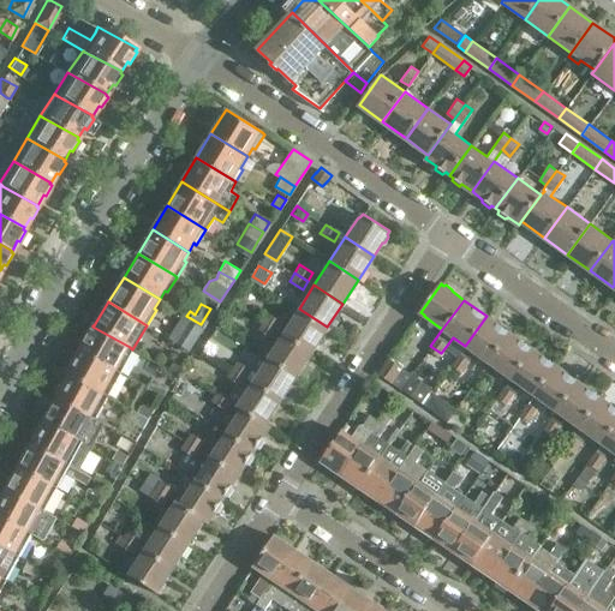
[(299,309),(284,333),(311,351),(327,327),(299,309)]
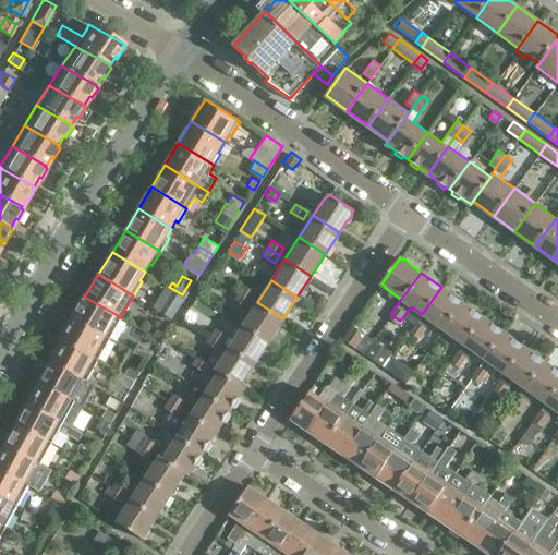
[(243,284),(239,291),(252,299),(256,291),(243,284)]
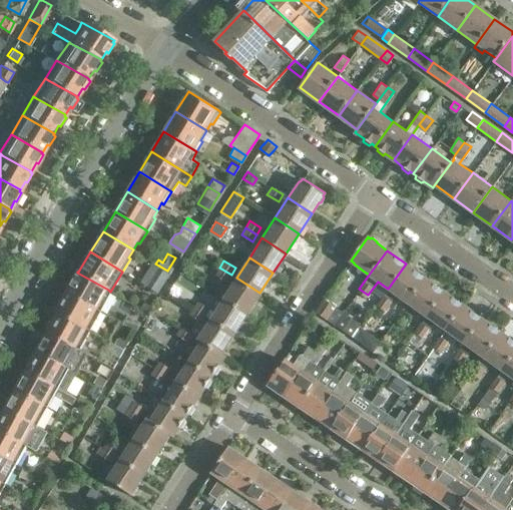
[(143,284),(154,292),(167,271),(155,264),(143,284)]
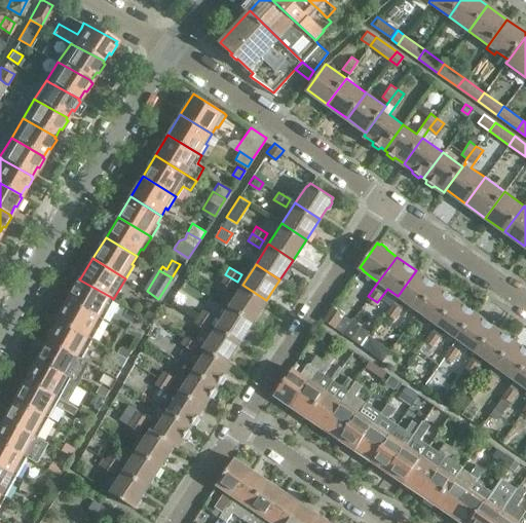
[(416,270),(398,296),(380,321),(389,327),(407,302),(417,309),(435,285),(416,270)]
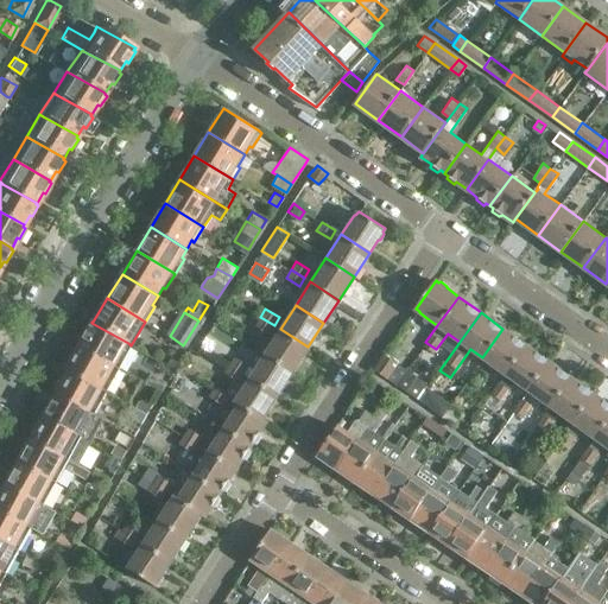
[(260,317),(255,324),(268,334),(274,325),(260,317)]
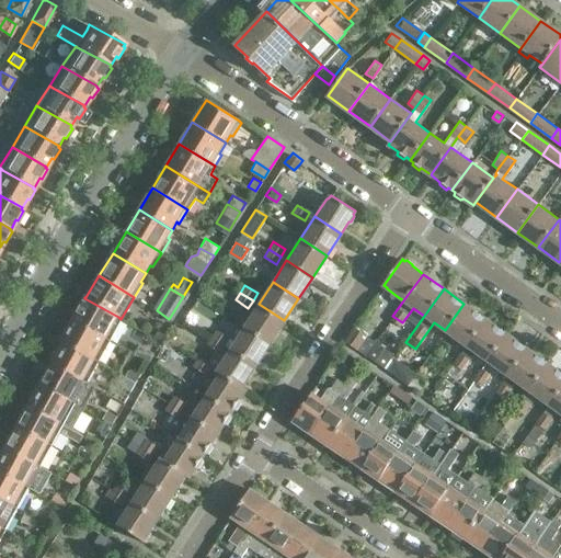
[(109,340),(121,319),(118,317),(84,298),(72,320),(106,339),(109,340)]
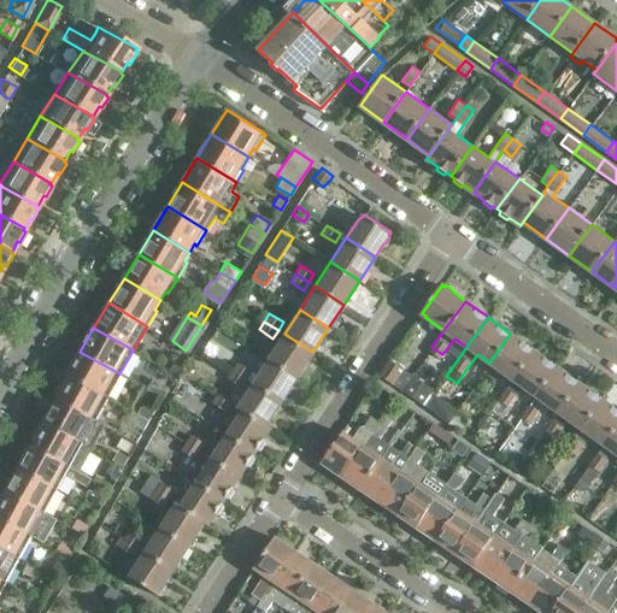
[(285,334),(269,358),(298,376),(312,352),(285,334)]
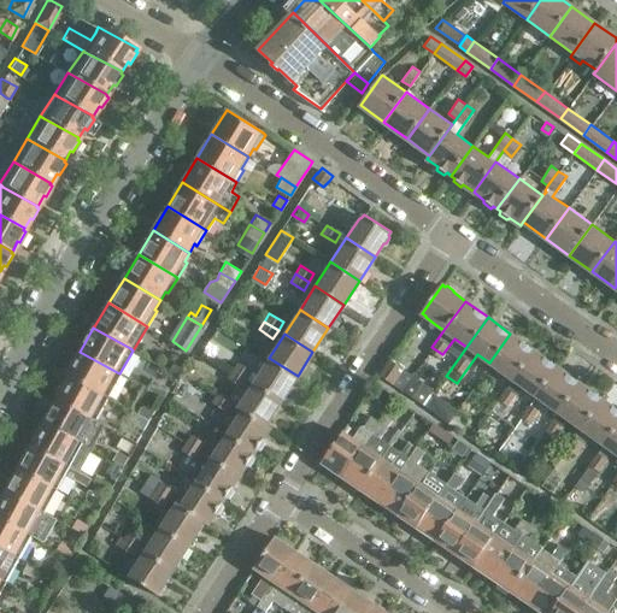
[(510,334),(489,363),(511,379),(533,349),(510,334)]
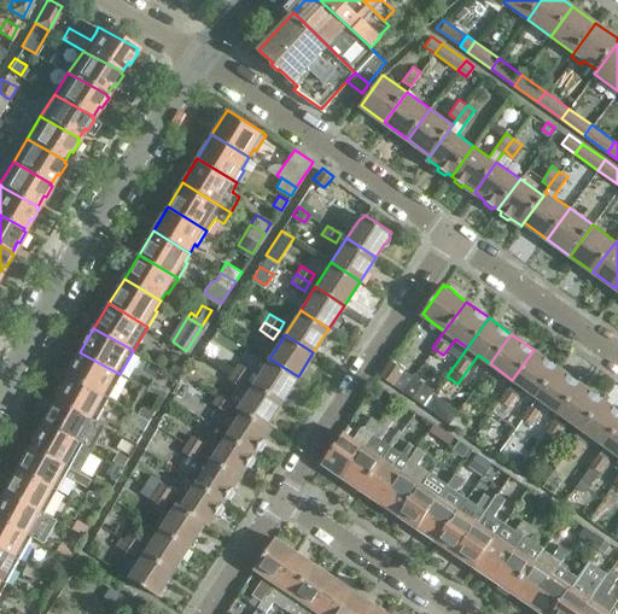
[(219,349),(210,343),(203,352),(213,358),(219,349)]
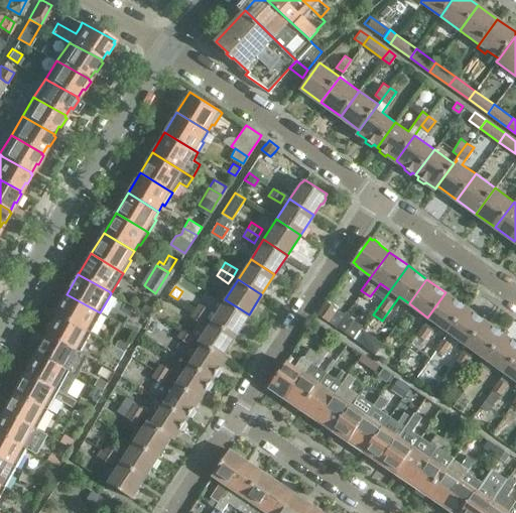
[(445,292),(427,317),(447,332),(465,306),(445,292)]
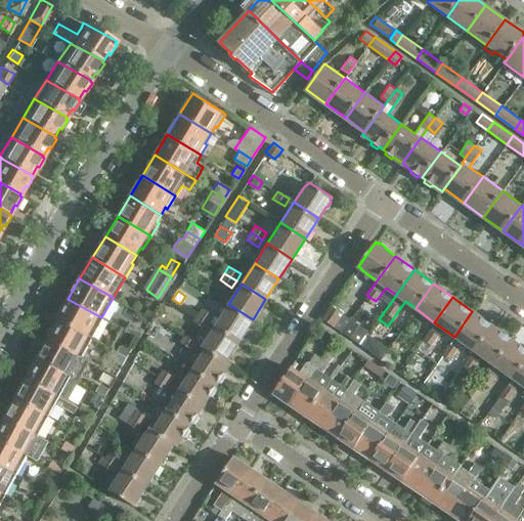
[(59,318),(59,319),(88,336),(91,337),(101,317),(99,316),(68,299),(57,317),(59,318)]
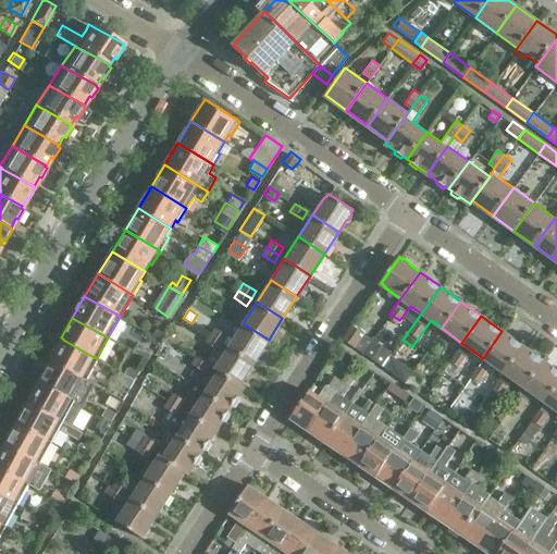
[(150,333),(160,339),(168,325),(158,321),(150,333)]
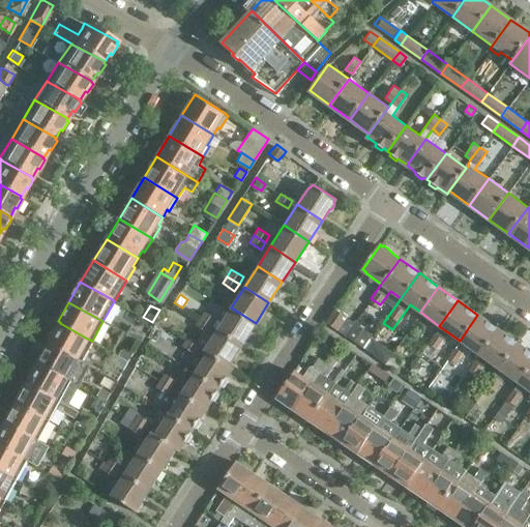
[(231,308),(217,328),(242,344),(256,323),(231,308)]
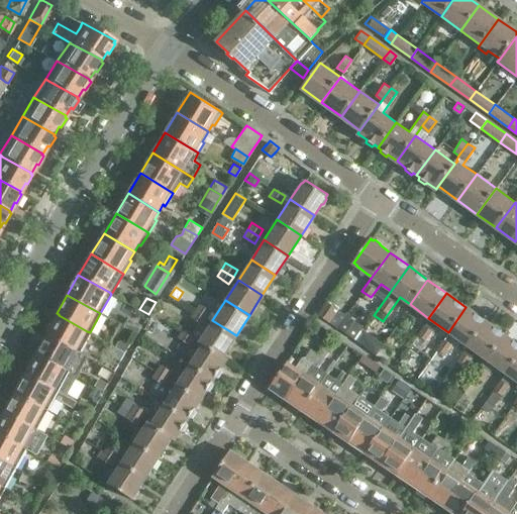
[(336,326),(345,313),(327,300),(318,314),(321,316),(336,326)]
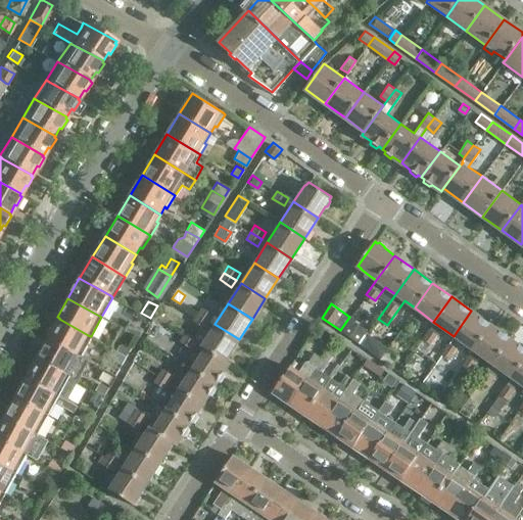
[(201,305),(197,313),(209,320),(214,313),(201,305)]
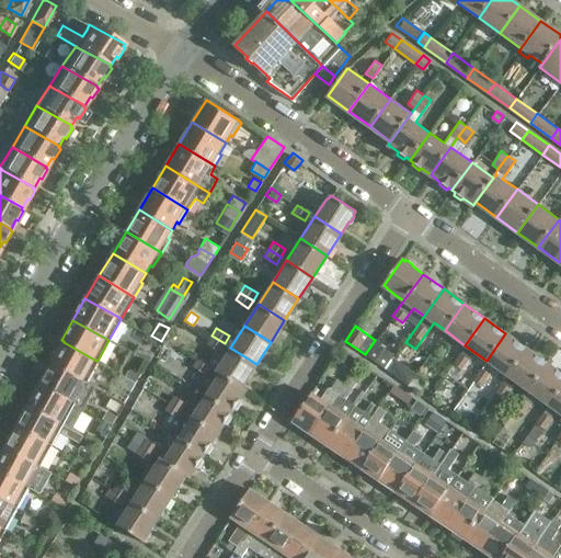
[(487,361),(507,375),(507,376),(526,348),(505,333),(487,361)]
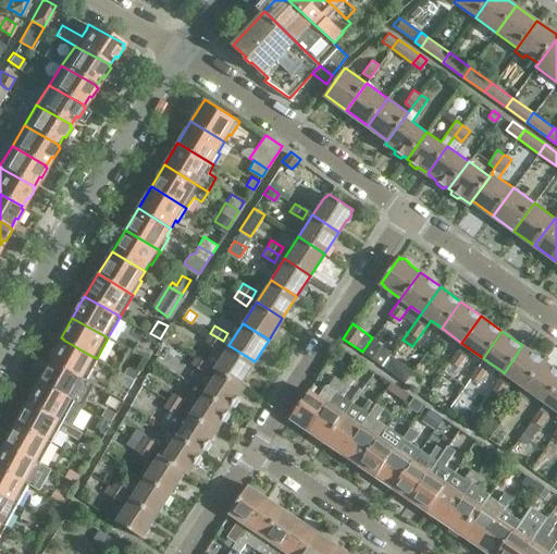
[(210,333),(206,341),(219,348),(223,341),(210,333)]
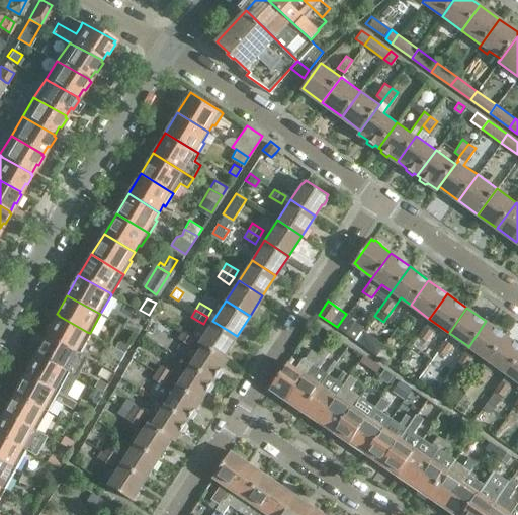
[(417,316),(408,310),(401,319),(410,326),(417,316)]
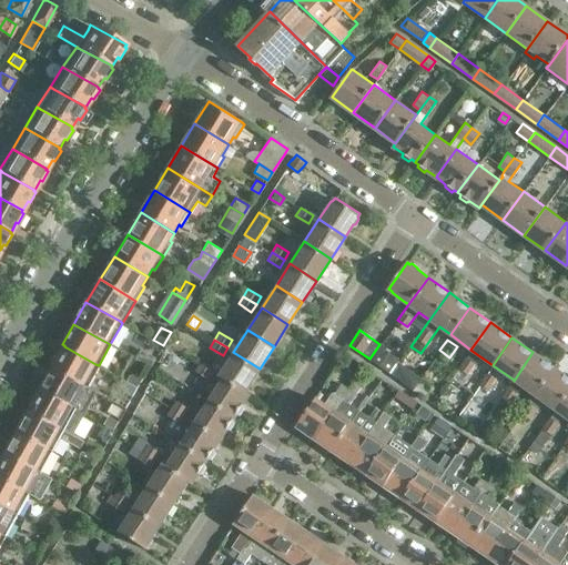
[(379,344),(369,359),(388,372),(398,357),(379,344)]
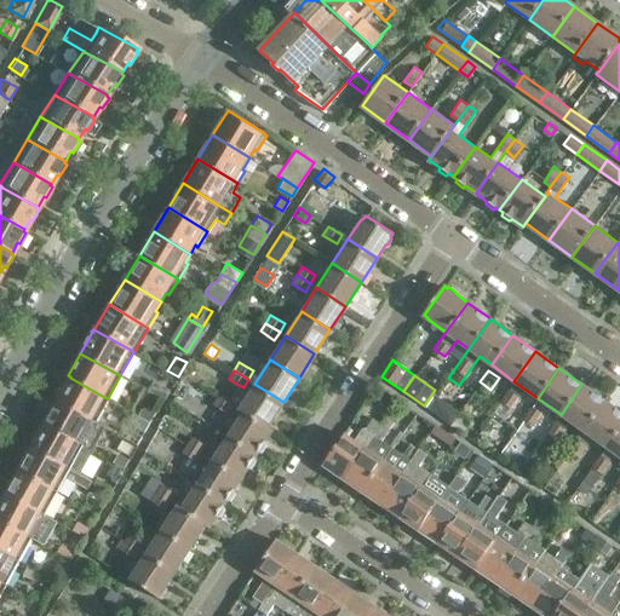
[(59,397),(57,402),(95,422),(108,398),(70,378),(67,386),(63,384),(57,396),(59,397)]
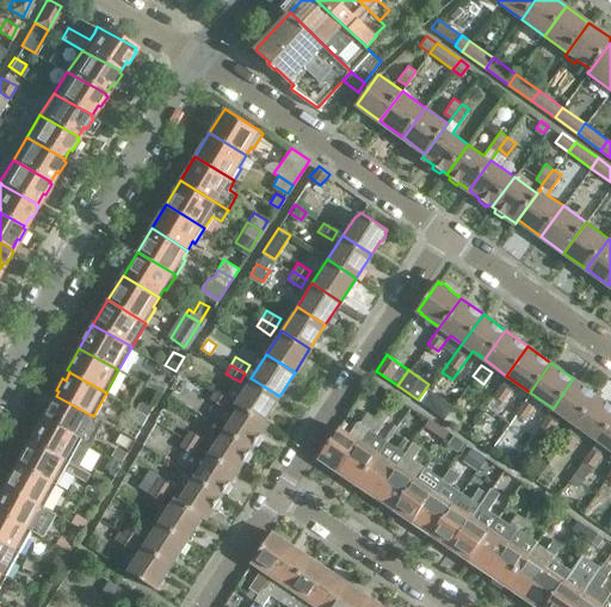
[(167,383),(152,373),(146,383),(162,392),(167,383)]
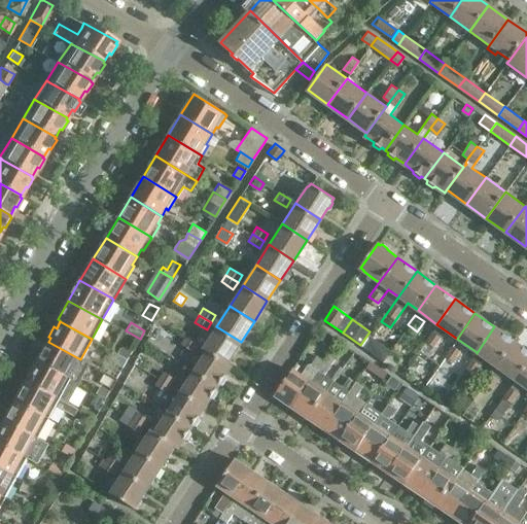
[(203,346),(207,348),(227,361),(241,342),(216,326),(203,346)]
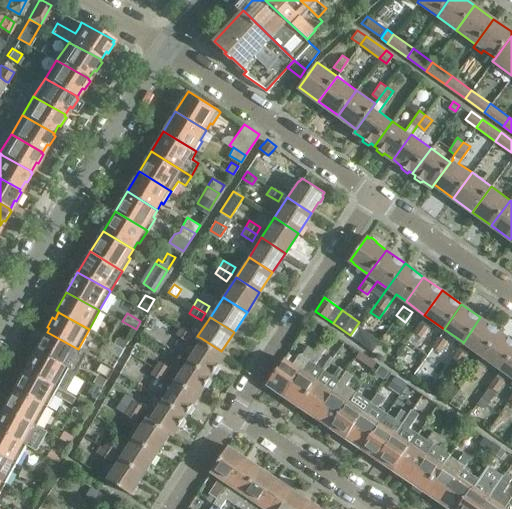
[(480,317),(463,343),(463,342),(453,356),(460,361),(470,348),(481,355),(481,356),(499,331),(480,317)]
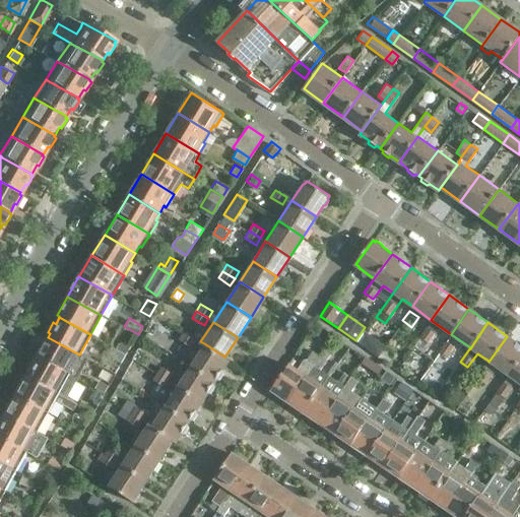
[(430,340),(437,330),(428,324),(420,333),(415,344),(423,349),(430,340)]
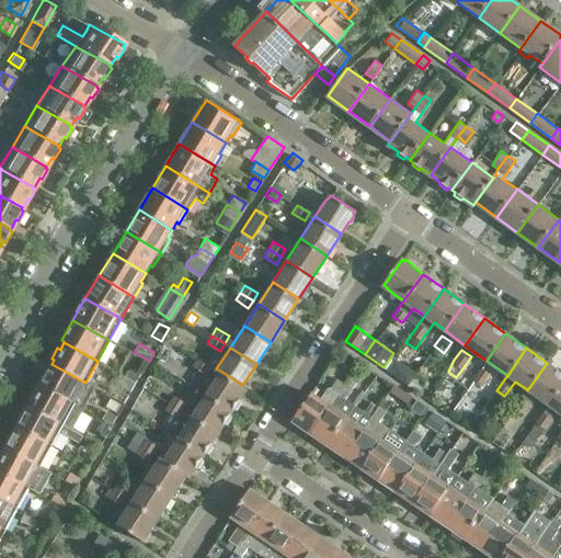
[(198,357),(194,365),(207,373),(212,365),(198,357)]
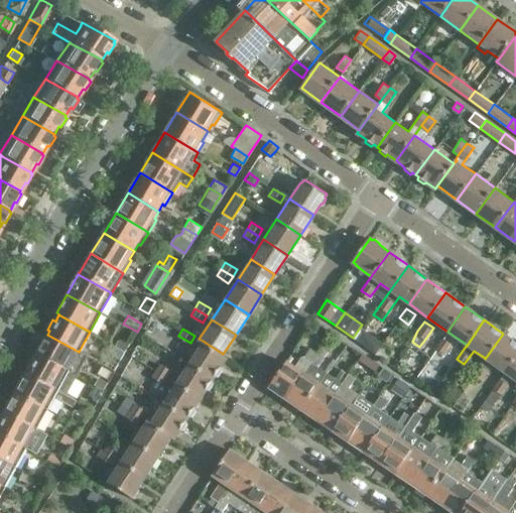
[(382,341),(369,332),(362,342),(375,351),(382,341)]
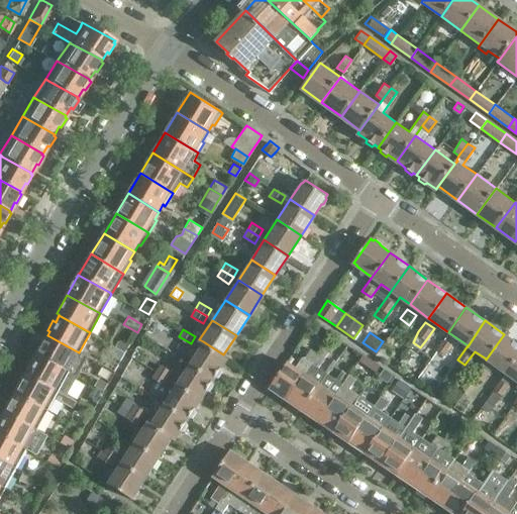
[(505,373),(516,355),(516,343),(504,334),(486,360),(475,375),(470,382),(477,389),(483,381),(494,365),(505,373)]
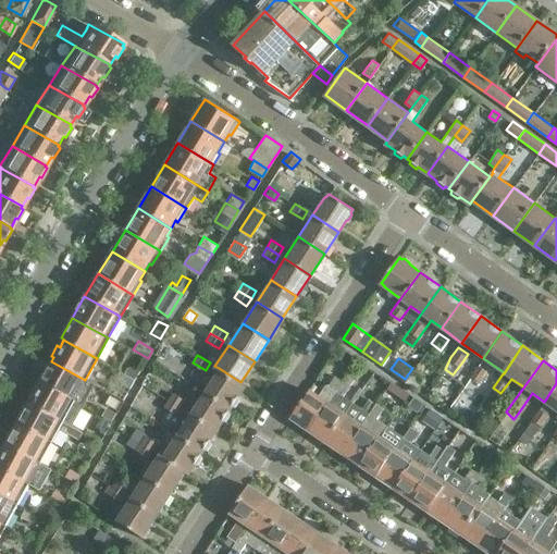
[(41,379),(40,382),(74,401),(85,380),(51,361),(48,368),(45,367),(39,377),(41,379)]
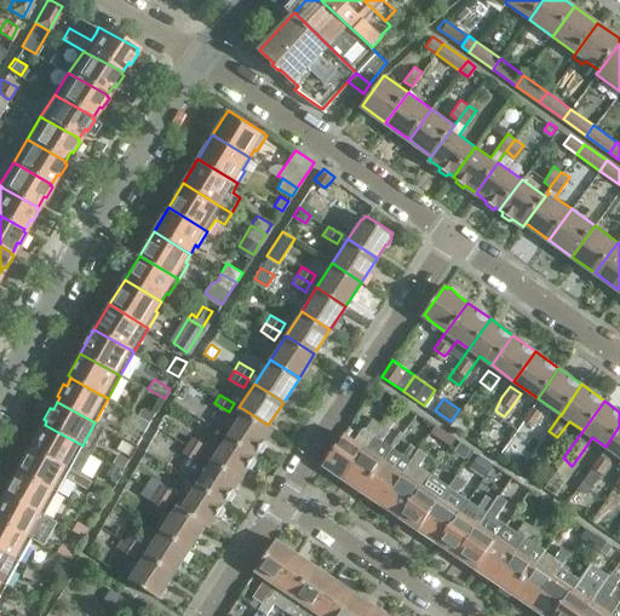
[(545,410),(534,403),(516,427),(527,436),(545,410)]
